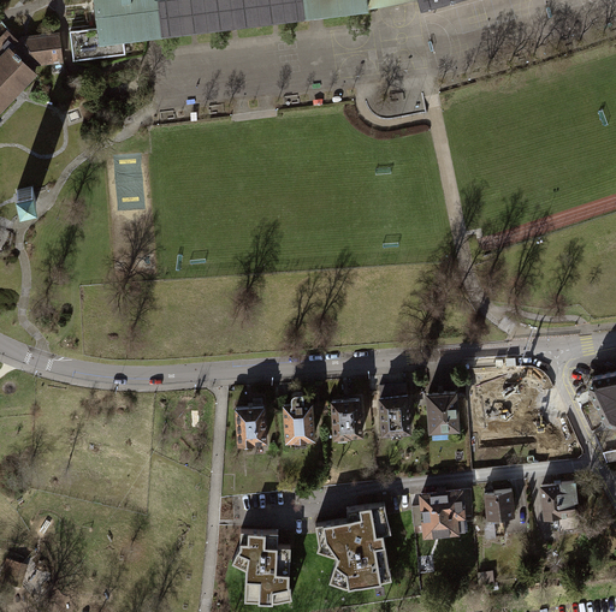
[(95,0),(100,30),(71,34),(75,63),(125,57),(124,40),(368,10),(381,9),(398,5),(400,4),(416,0),(95,0)]
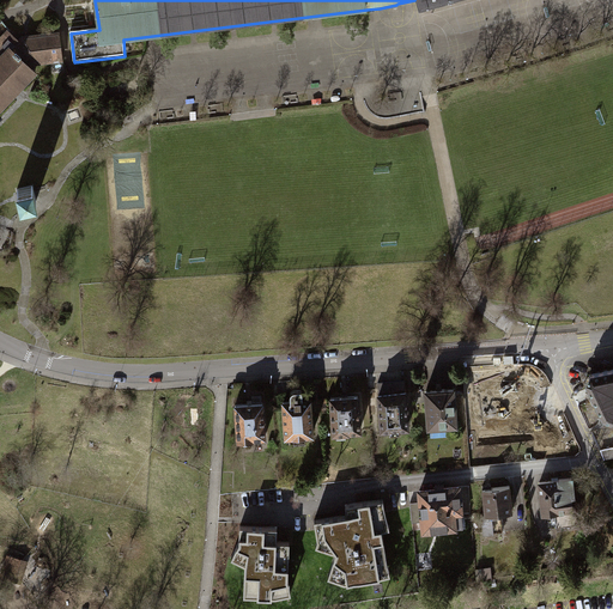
[(417,0),(420,12),(423,11),(460,0),(417,0)]
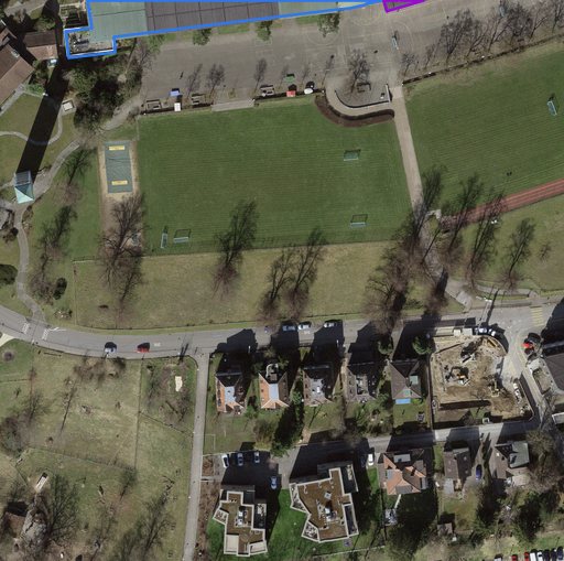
[(0,100),(29,69),(25,66),(31,61),(54,58),(52,34),(19,39),(15,41),(4,31),(0,34),(0,100)]
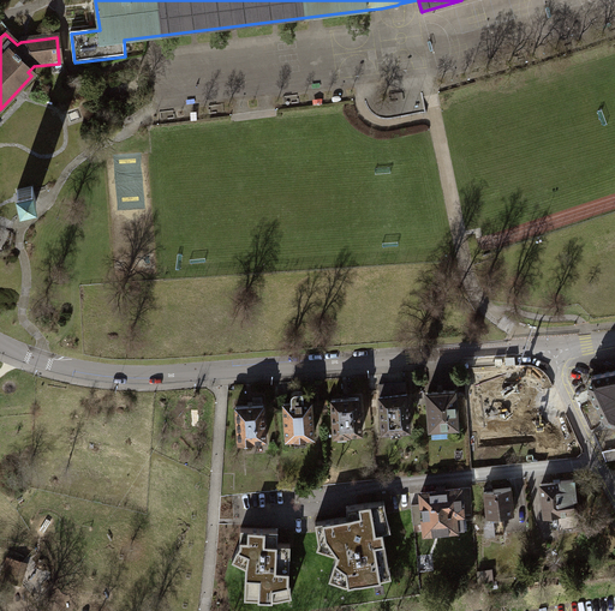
[(34,190),(18,193),(22,209),(37,205),(34,190)]
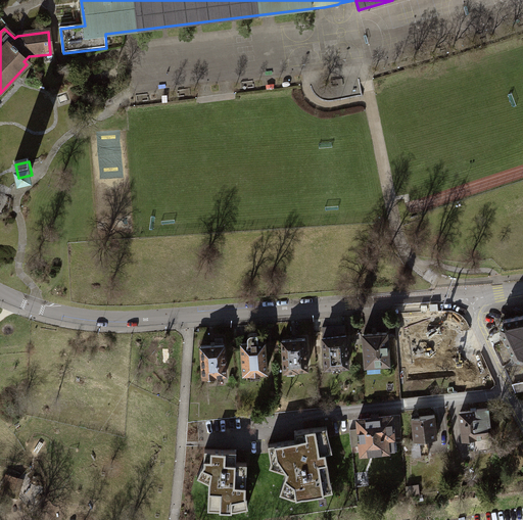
[(522,319),(501,324),(500,331),(516,364),(522,361),(522,319)]
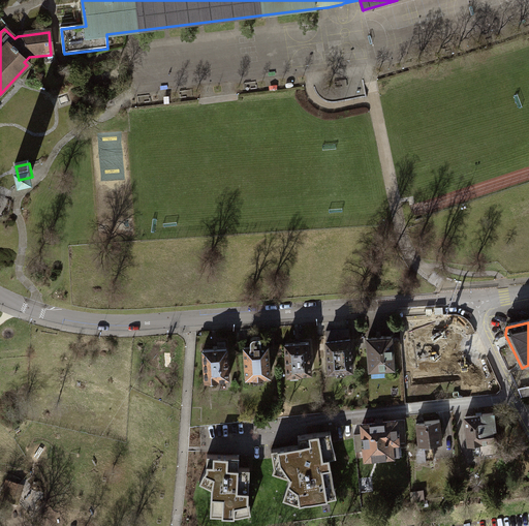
[(347,332),(324,334),(328,373),(335,373),(335,376),(344,376),(343,372),(350,372),(347,332)]
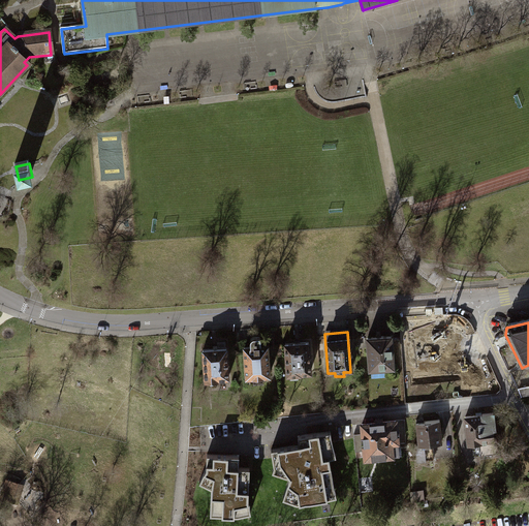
[(409,336),(410,364),(469,361),(468,333),(409,336)]
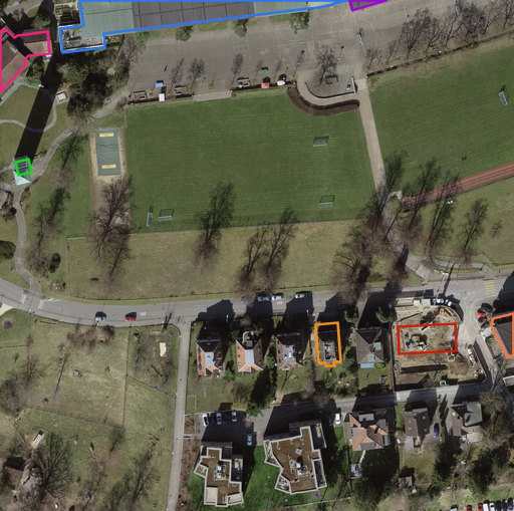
[(378,329),(355,330),(357,360),(381,358),(378,329)]
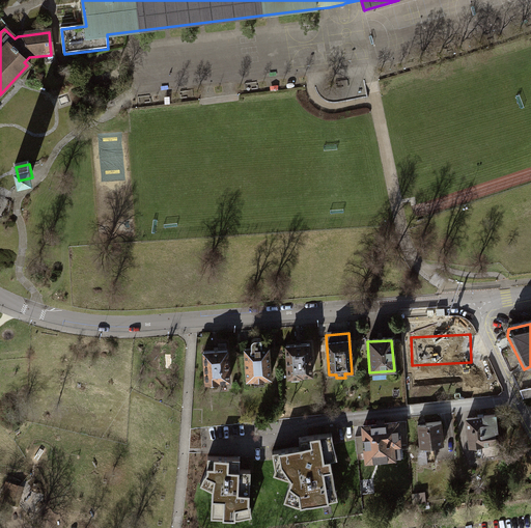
[(250,351),(244,351),(246,380),(269,379),(267,349),(260,350),(259,341),(253,341),(250,344),(250,351)]
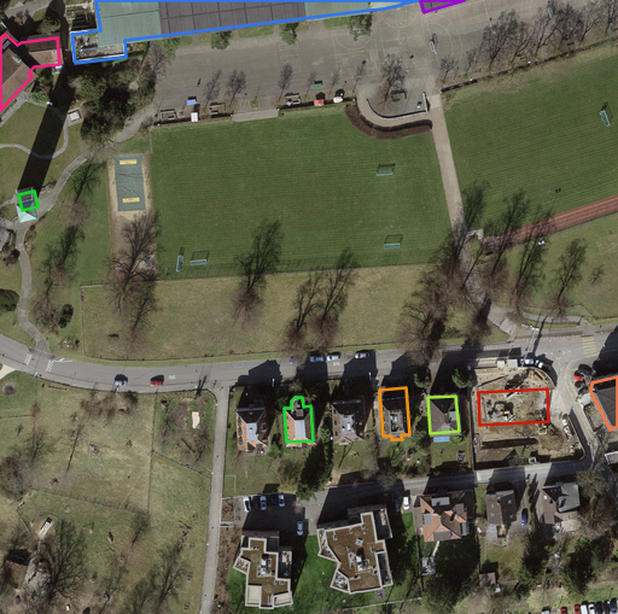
[(360,403),(332,405),(336,439),(362,437),(360,403)]
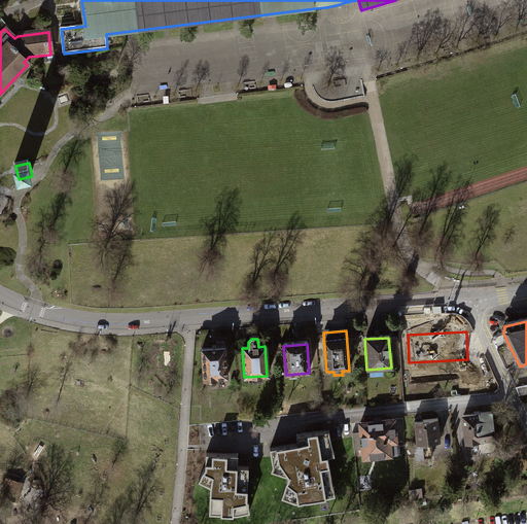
[(222,348),(200,350),(203,381),(225,379),(222,348)]
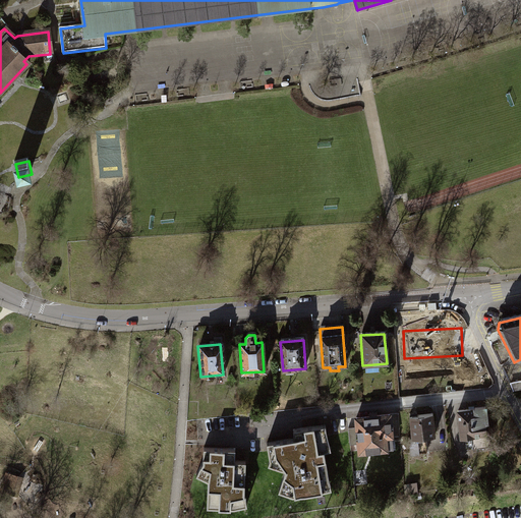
[(483,410),(456,413),(459,440),(471,438),(472,452),(488,450),(483,410)]
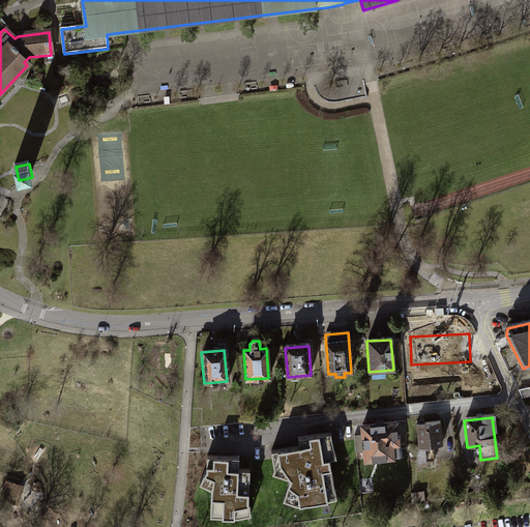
[(439,423),(415,427),(419,464),(432,462),(431,449),(442,448),(439,423)]
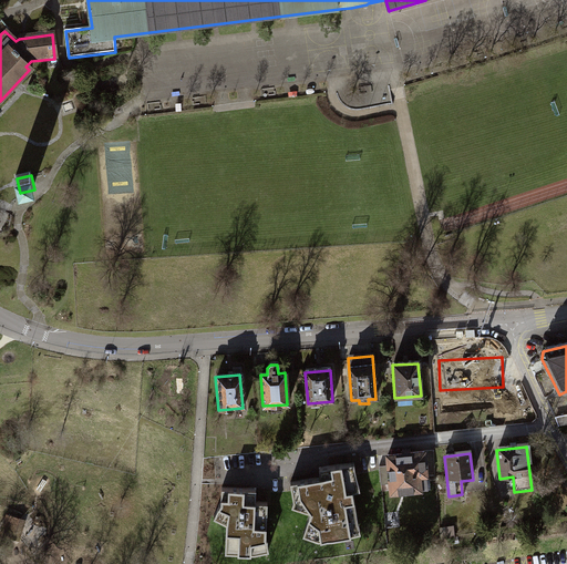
[(423,454),(387,459),(391,494),(428,490),(423,454)]
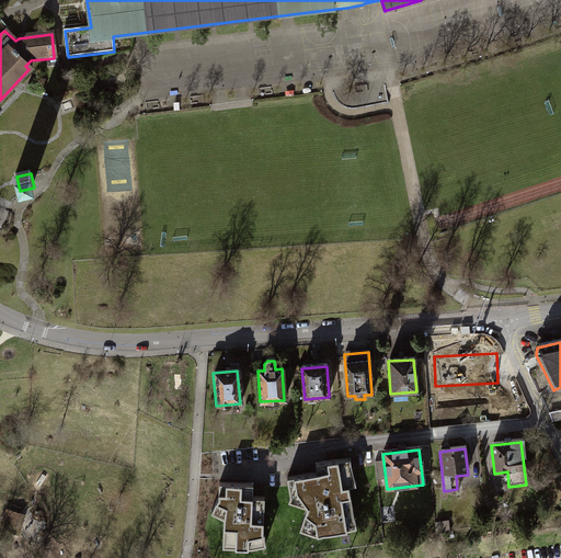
[(318,475),(288,480),(290,497),(289,502),(308,509),(300,531),(316,536),(348,531),(357,527),(354,519),(350,488),(356,486),(352,469),(351,459),(317,466),(318,475)]
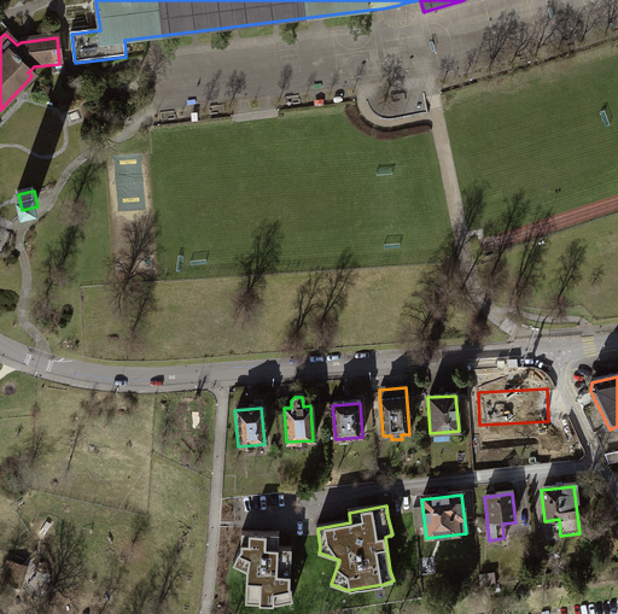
[(279,536),(243,534),(242,548),(233,565),(248,572),(246,602),(278,603),(293,601),(290,585),(292,550),(279,549),(279,536)]
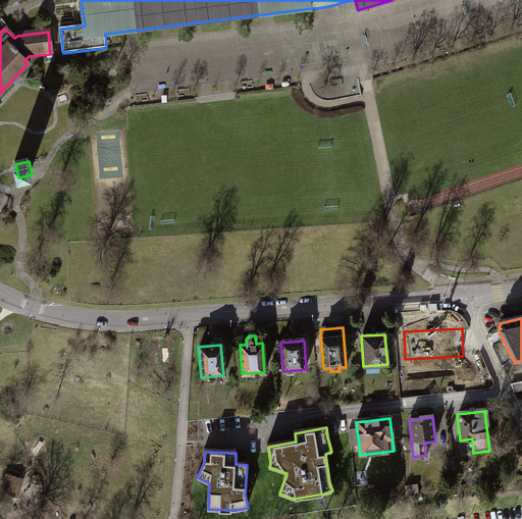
[(24,480),(5,475),(0,491),(0,495),(18,500),(24,480)]
